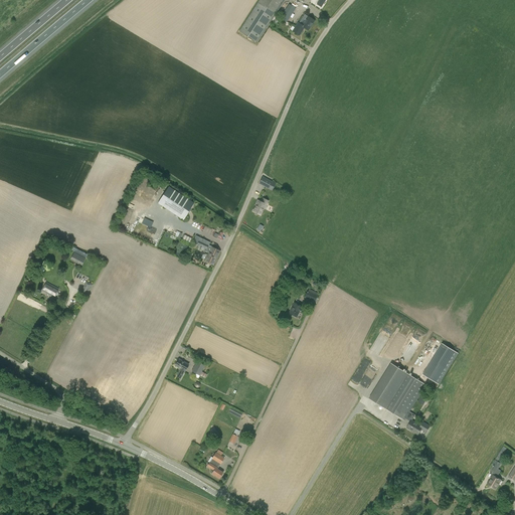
[(260,0),(239,32),(256,43),(268,26),(275,15),(284,0),(260,0)]
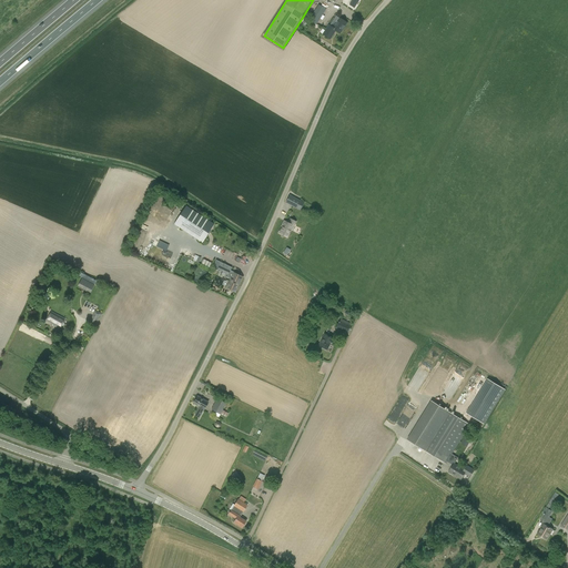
[(316,24),(326,10),(318,4),(308,20),(316,24)]
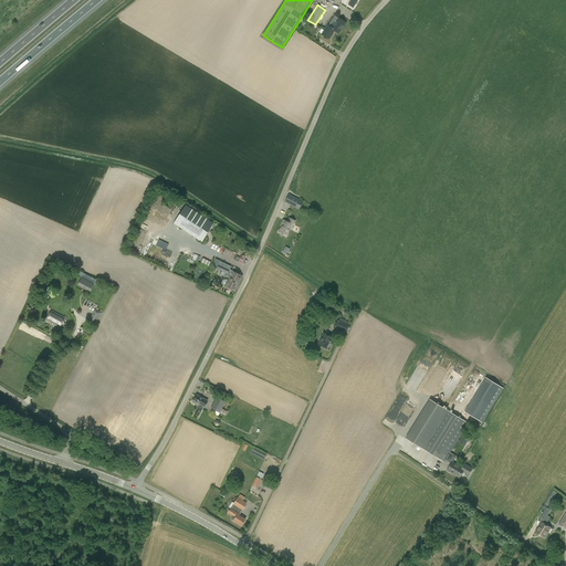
[(334,31),(338,34),(345,23),(338,19),(332,28),(327,25),(324,31),(321,29),(318,33),(322,35),(328,40),(334,31)]
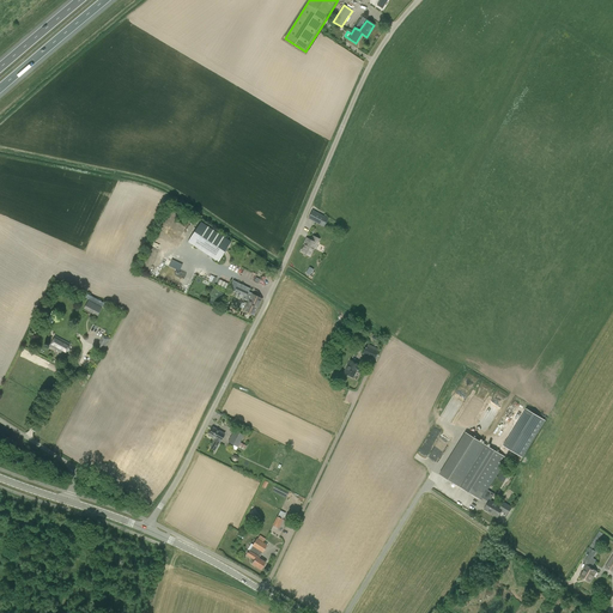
[(315,223),(320,224),(323,226),(327,219),(323,217),(311,212),(308,219),(315,223)]
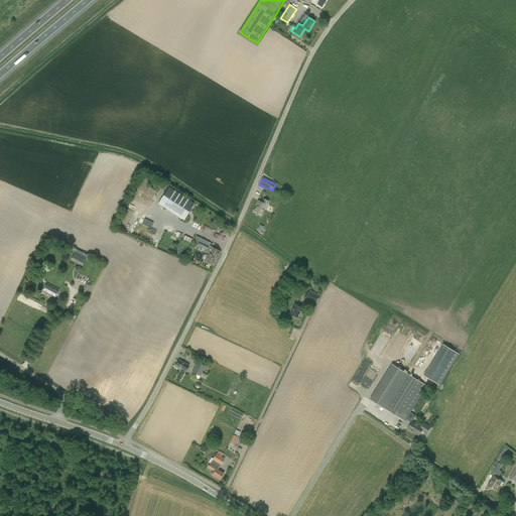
[(167,188),(158,204),(177,217),(183,221),(188,213),(190,210),(195,204),(184,198),(169,186),(167,188)]
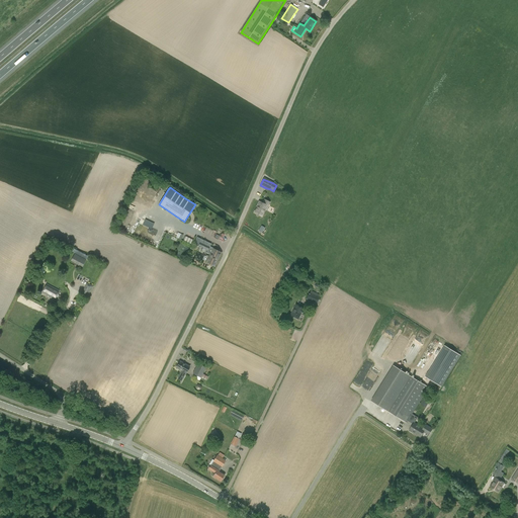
[(262,203),(259,201),(256,206),(257,206),(254,212),(262,217),(265,210),(266,210),(269,202),(264,199),(262,203)]
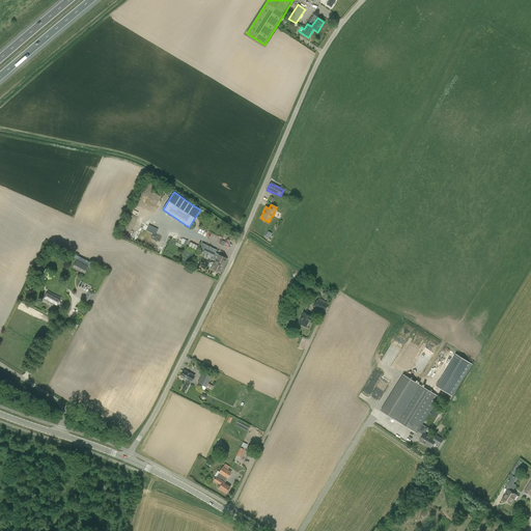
[(134,223),(138,214),(133,212),(129,221),(134,223)]
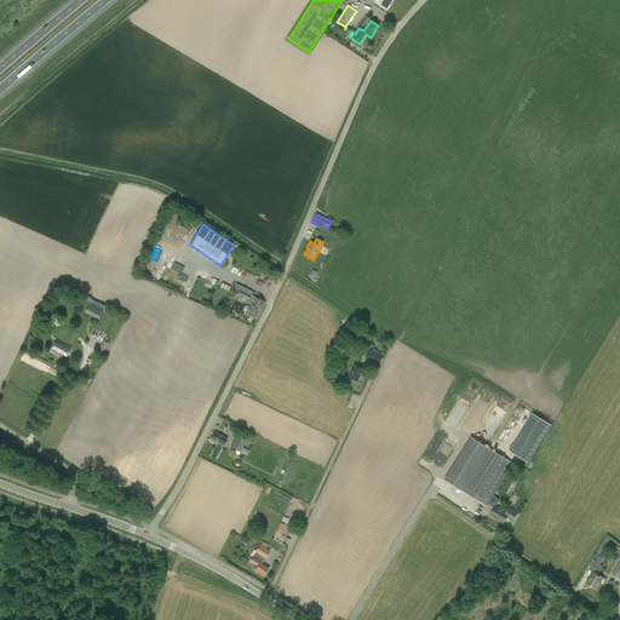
[(188,277),(184,276),(185,271),(187,271),(189,267),(182,264),(176,277),(185,282),(188,277)]
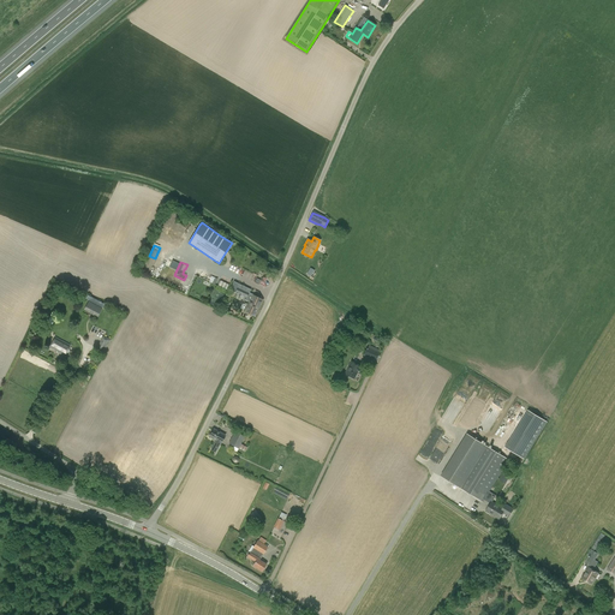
[(262,300),(252,296),(249,293),(250,290),(234,281),(230,290),(246,298),(245,299),(250,302),(245,311),(255,316),(262,300)]
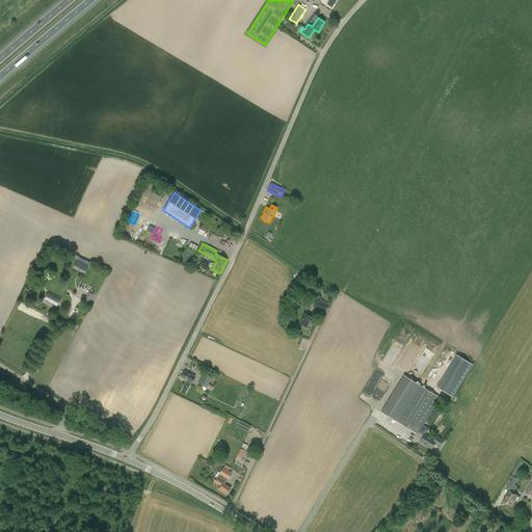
[(77,261),(73,268),(84,274),(88,266),(77,261)]
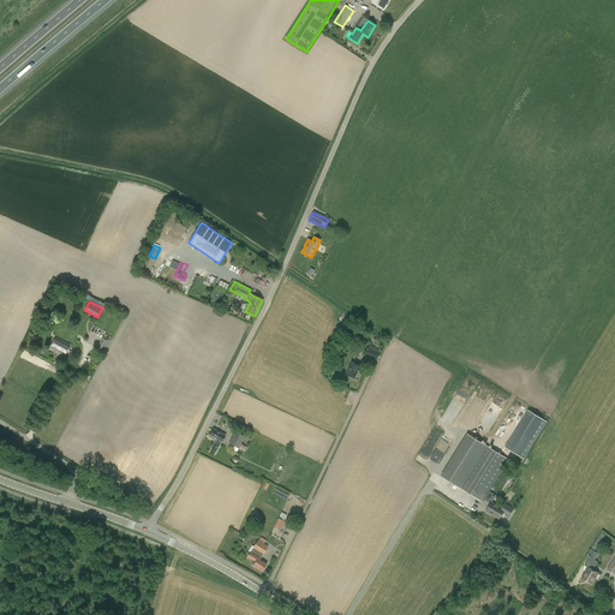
[(47,323),(51,314),(48,311),(43,310),(39,320),(47,323)]
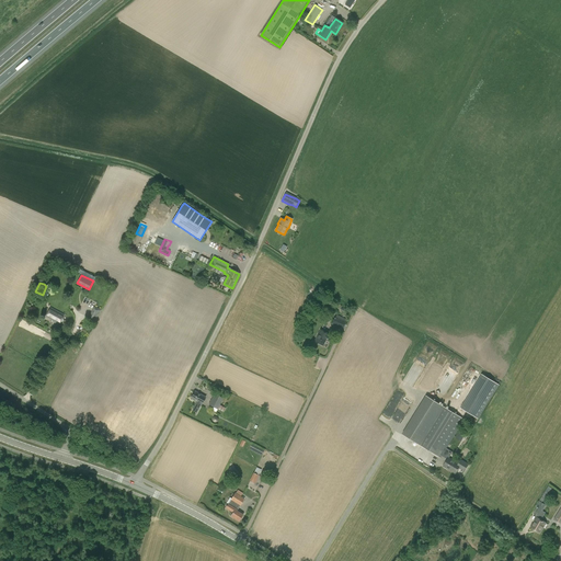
[(305,301),(313,307),(317,301),(308,296),(305,301)]
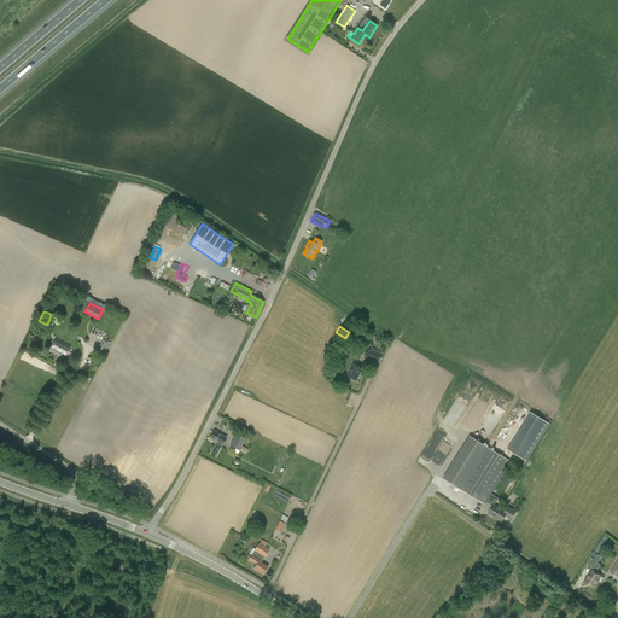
[(356,333),(365,339),(368,332),(361,327),(356,333)]
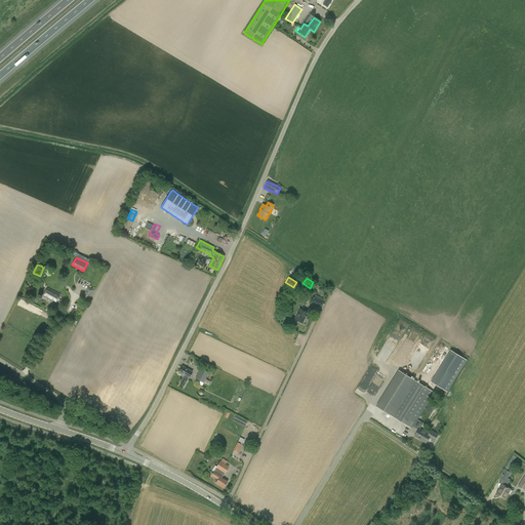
[(88,286),(82,297),(89,300),(94,290),(89,287),(88,286)]
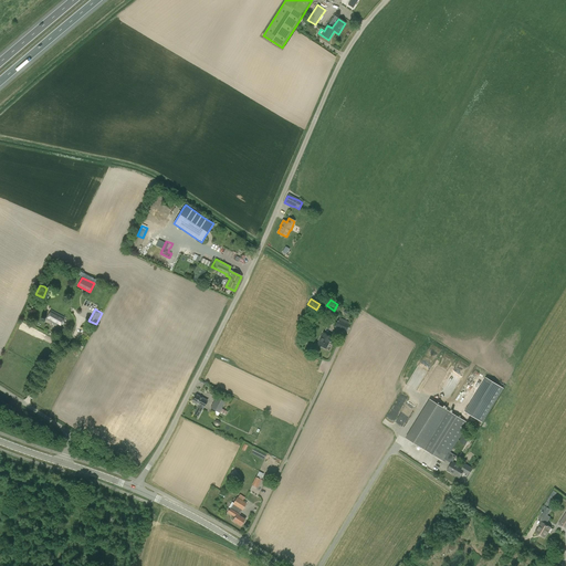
[(59,327),(61,324),(62,325),(63,324),(64,323),(64,322),(63,322),(63,321),(64,317),(51,311),(46,320),(53,323),(53,324),(59,327)]
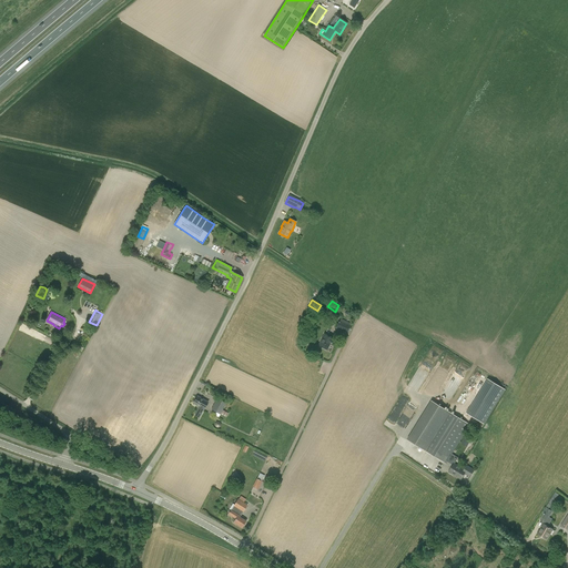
[(335,328),(346,334),(351,326),(347,324),(348,322),(341,318),(335,328)]
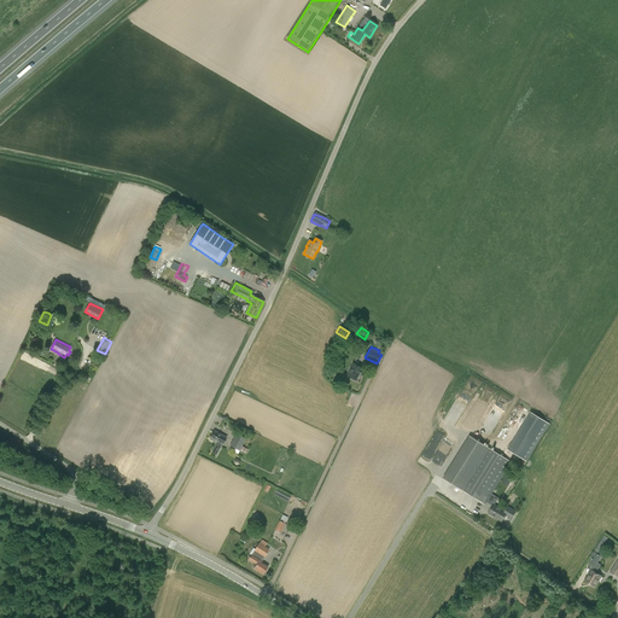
[(356,380),(359,374),(362,377),(365,372),(361,369),(362,368),(353,363),(347,377),(356,380)]
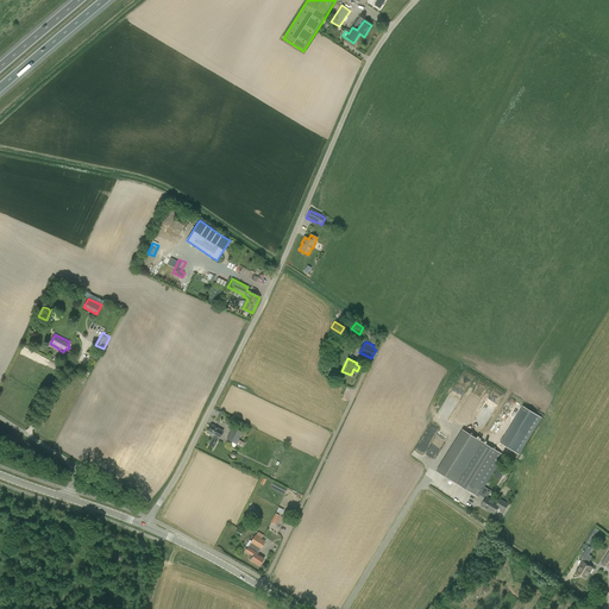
[(506,452),(516,459),(541,419),(523,407),(501,444),(509,449),(506,452)]
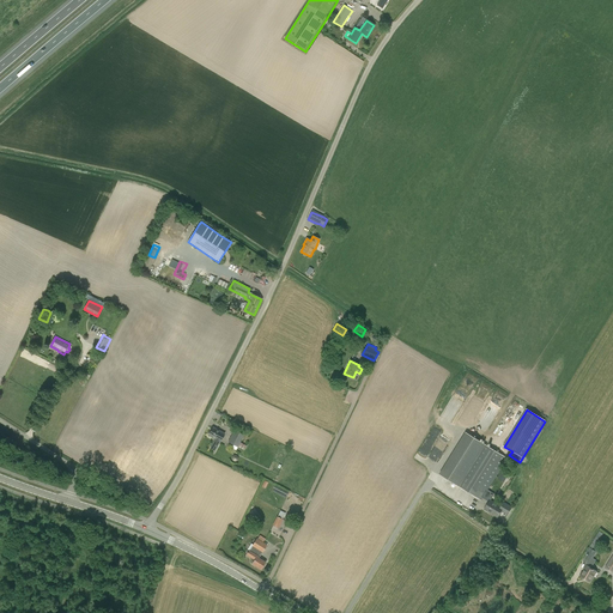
[(208,435),(214,438),(210,448),(216,451),(219,444),(220,442),(224,434),(213,428),(208,435)]
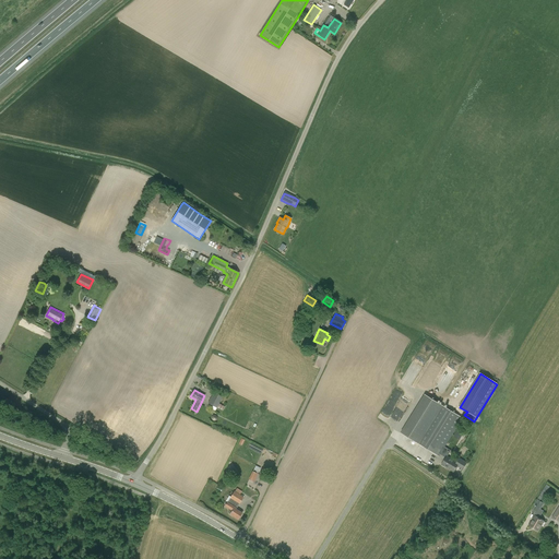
[(214,392),(207,403),(212,405),(217,407),(223,411),(225,406),(219,404),(223,396),(214,392)]
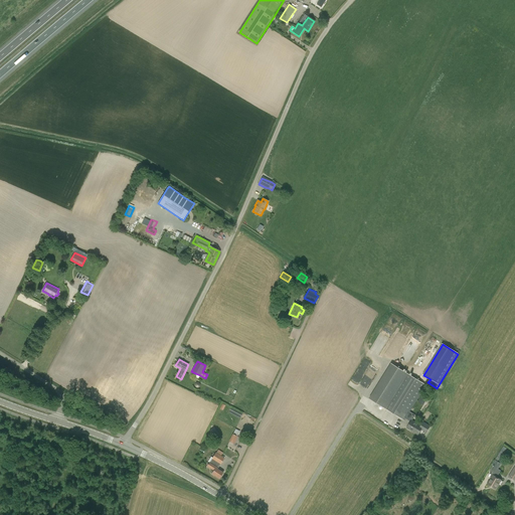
[(422,422),(420,425),(412,420),(415,415),(409,411),(426,385),(395,366),(373,401),(404,420),(405,418),(410,421),(407,427),(412,431),(417,435),(421,430),(426,432),(430,426),(422,422)]
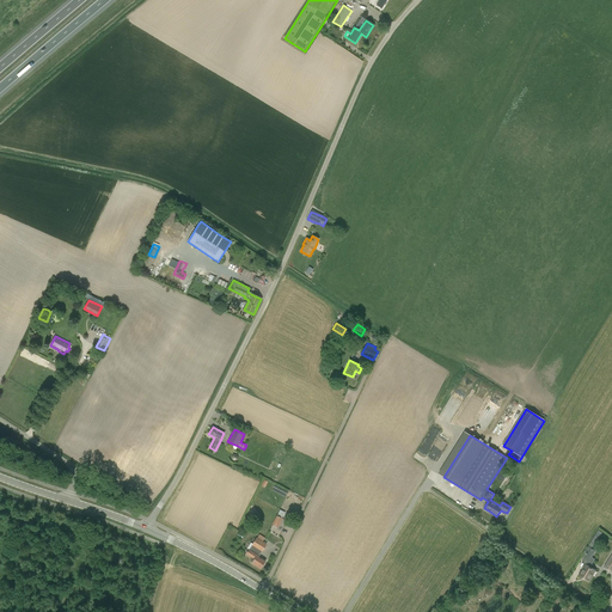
[(497,477),(503,482),(509,472),(508,472),(502,469),(497,477)]
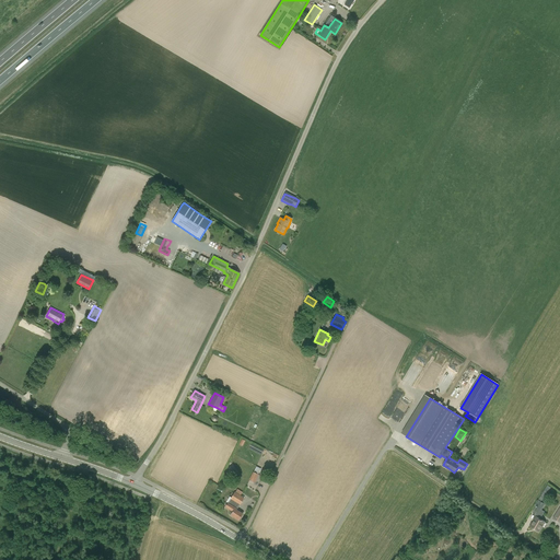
[(249,480),(255,482),(259,475),(253,471),(249,480)]
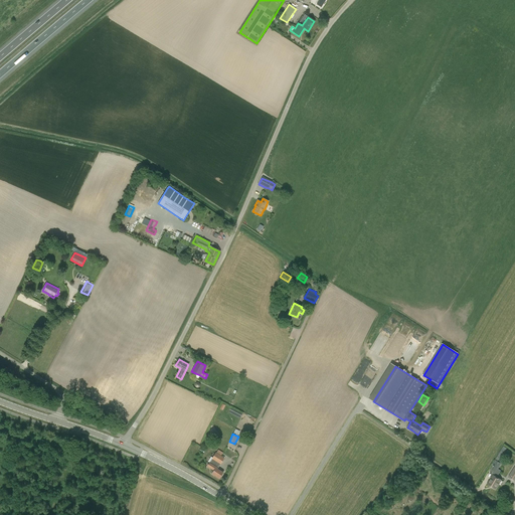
[(207,466),(214,471),(212,474),(218,478),(222,472),(217,469),(224,458),(224,457),(222,456),(221,456),(223,453),(218,450),(216,453),(216,452),(207,466)]
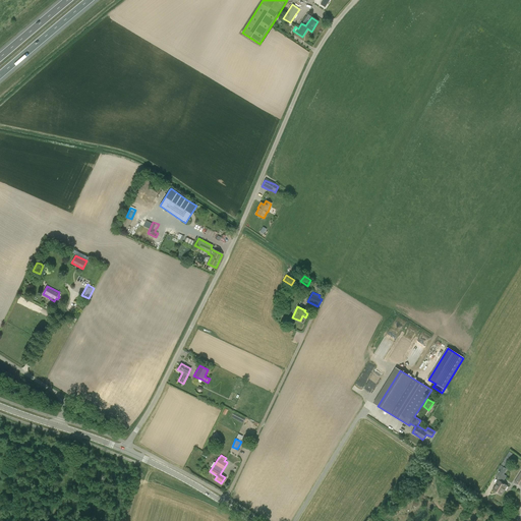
[(506,485),(502,483),(503,480),(504,481),(507,476),(504,474),(508,469),(502,466),(496,476),(500,479),(499,481),(494,489),(501,494),(506,485)]
